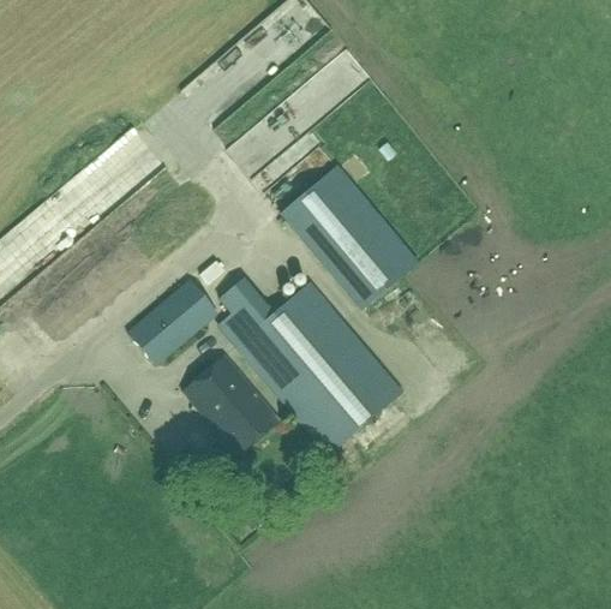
[(95,169),(147,131),(136,118),(85,156),(95,169)]
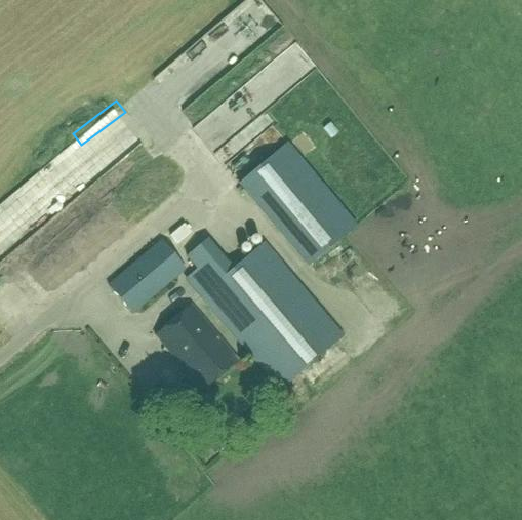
[(311,263),(358,224),(289,140),(242,180),(311,263)]
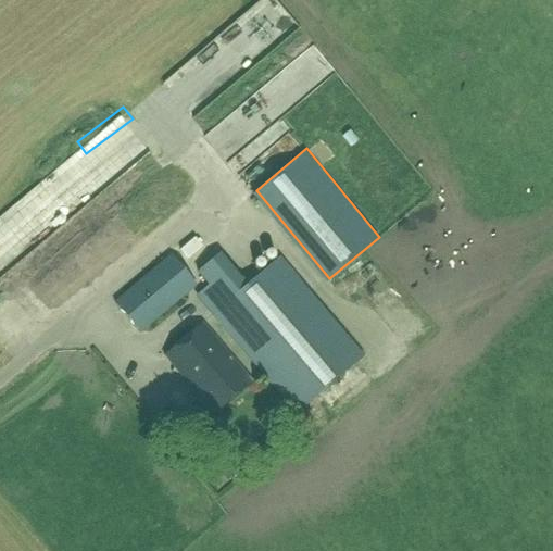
[(20,195),(0,209),(0,242),(2,241),(14,258),(48,233),(20,195)]
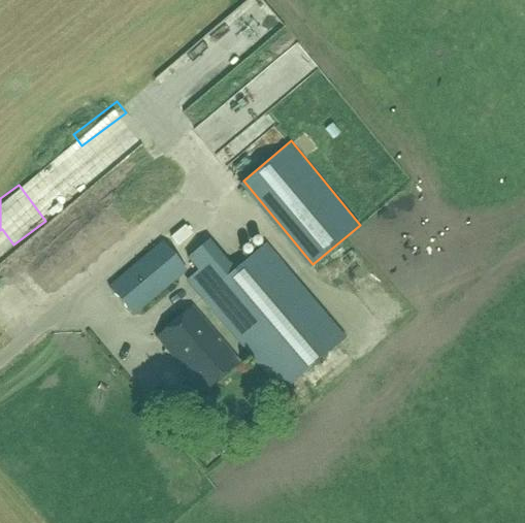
[(71,263),(92,243),(80,232),(60,251),(71,263)]
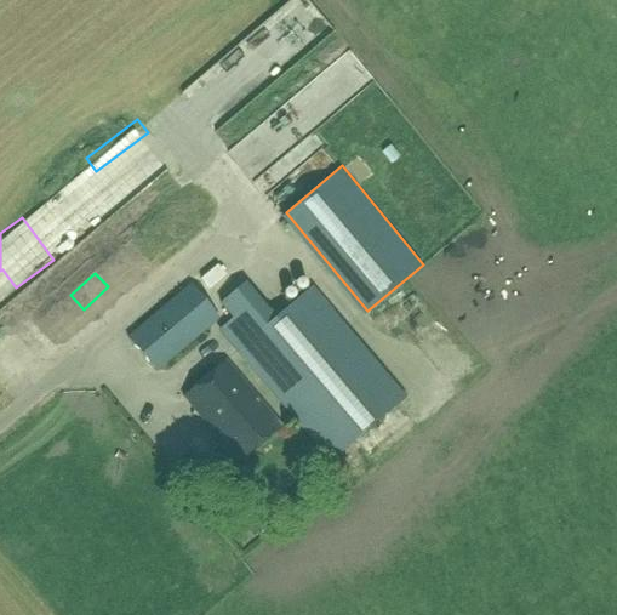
[(332,454),(409,392),(313,282),(279,312),(247,277),(223,299),(235,314),(222,325),(240,346),(229,354),(253,381),(263,373),(332,454)]
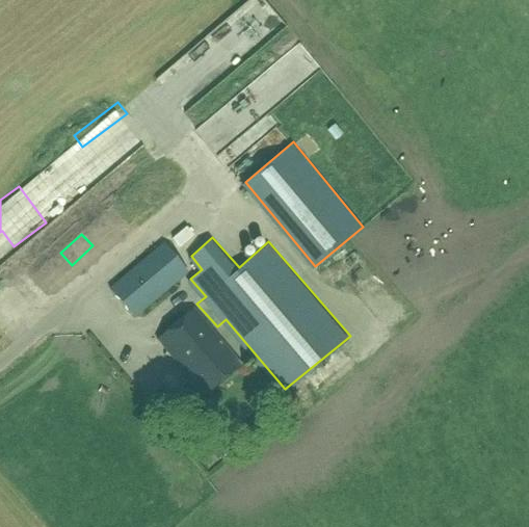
[(136,312),(190,266),(167,240),(113,285),(136,312)]
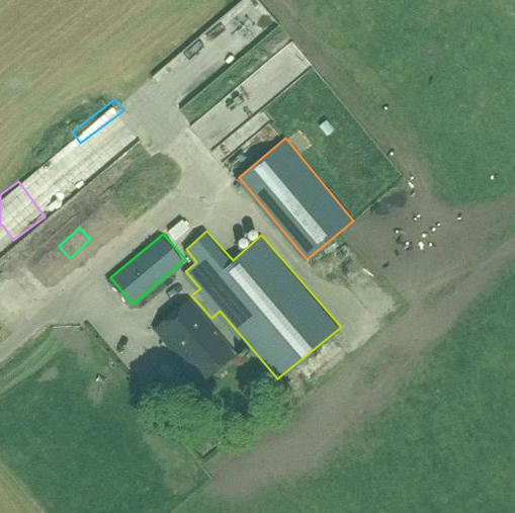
[(191,295),(156,326),(203,381),(239,351),(191,295)]
